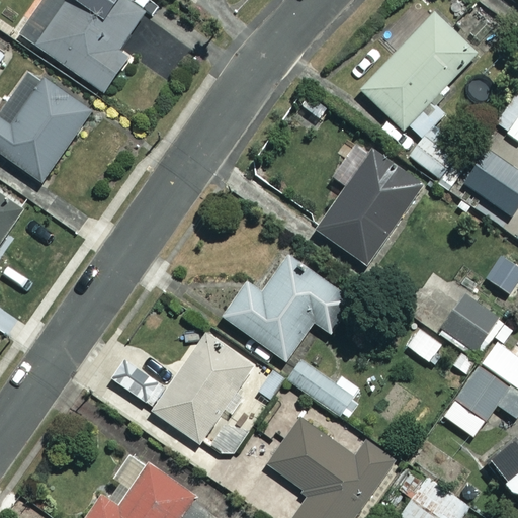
[(153,9),(138,0),(62,0),(60,4),(54,0),(44,0),(20,36),(100,90),(153,9)]
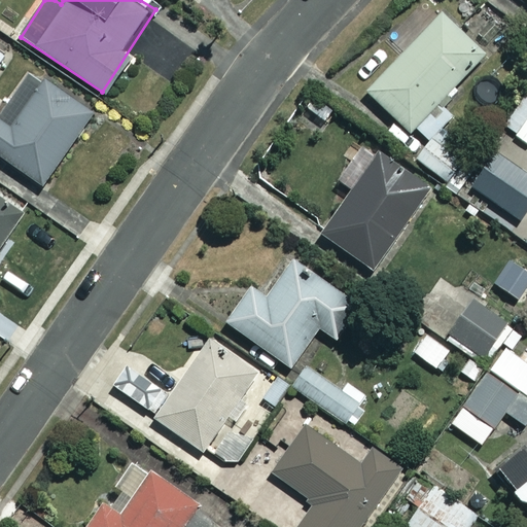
[(408,132),(412,128),(426,141),(451,115),(436,102),(483,54),(441,14),(366,92),(408,132)]
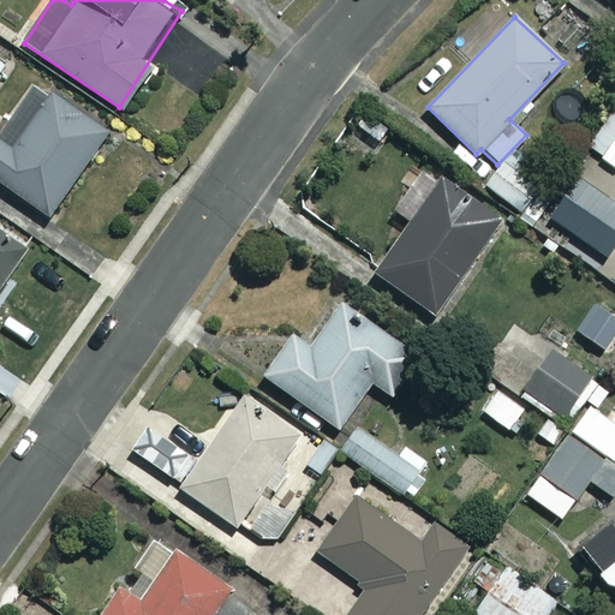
[(109,130),(51,90),(11,149),(0,142),(0,183),(49,218),(109,130)]
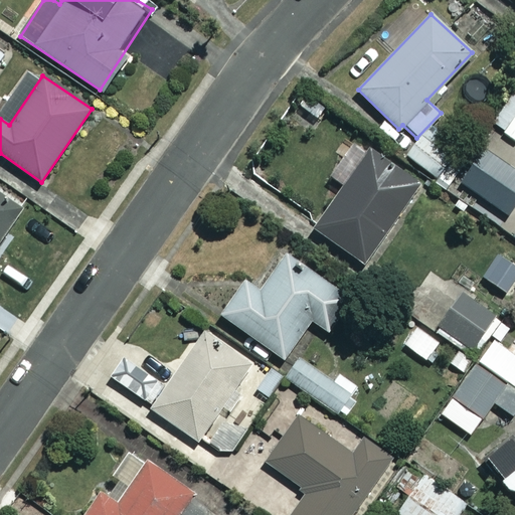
[(514,106),(510,102),(492,124),(514,141),(514,106)]
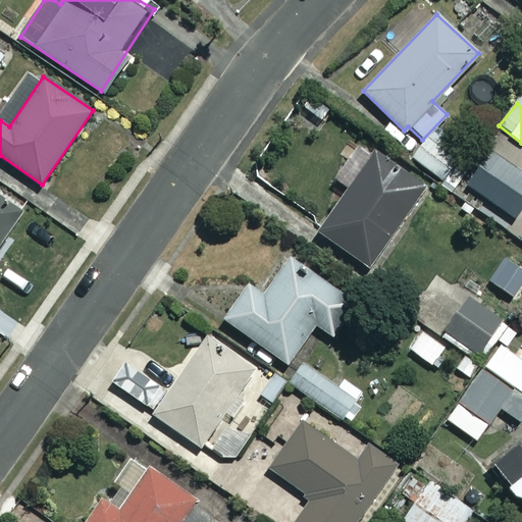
[(427,139),(413,156),(441,180),(456,163),(427,139)]
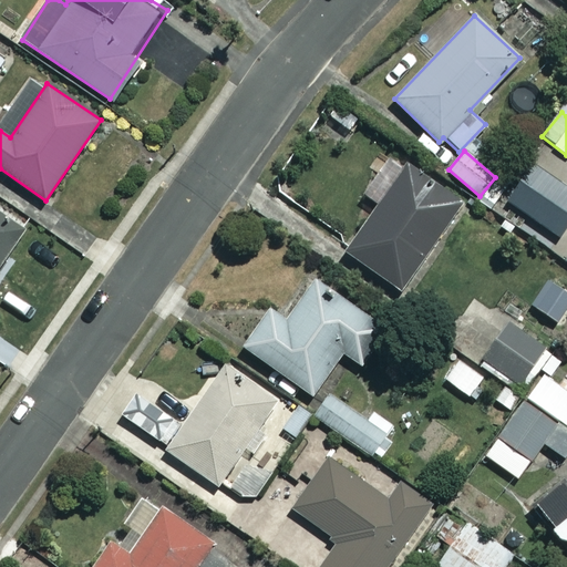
[(566,224),(566,188),(533,164),(507,200),(558,237),(566,224)]
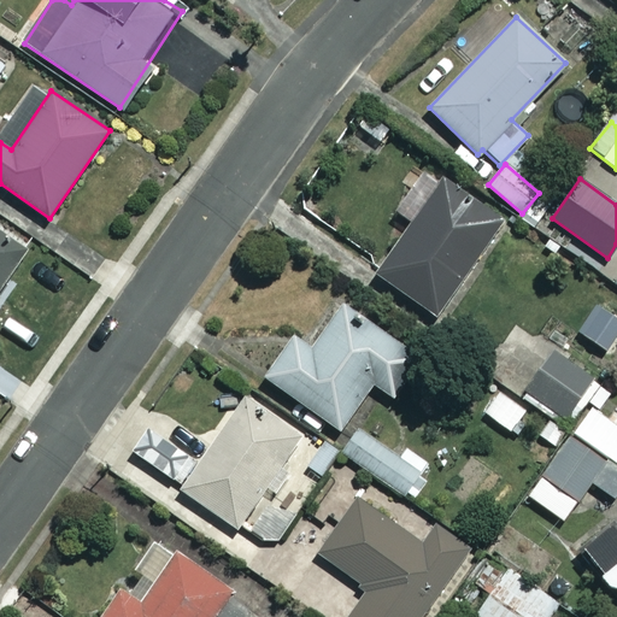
[(500,222),(442,181),(376,275),(435,316),(500,222)]
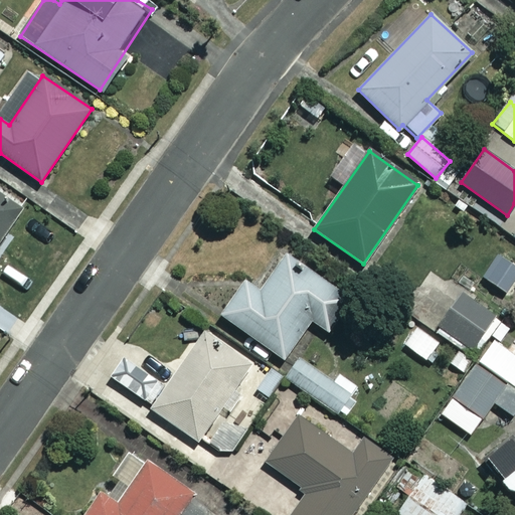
[(0,242),(21,213),(0,198),(0,242)]
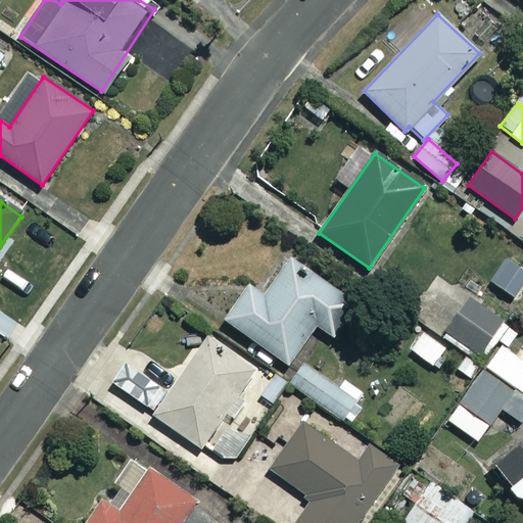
[(358,305),(290,256),(262,295),(247,285),(224,319),(287,365),(316,325),(333,338),(358,305)]
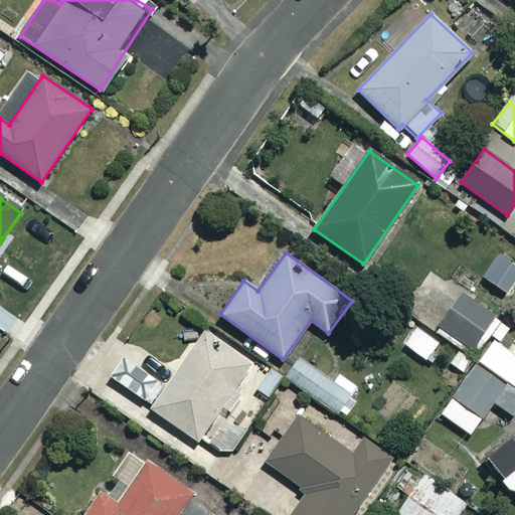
[(495,314),(458,293),(436,331),(472,353),(495,314)]
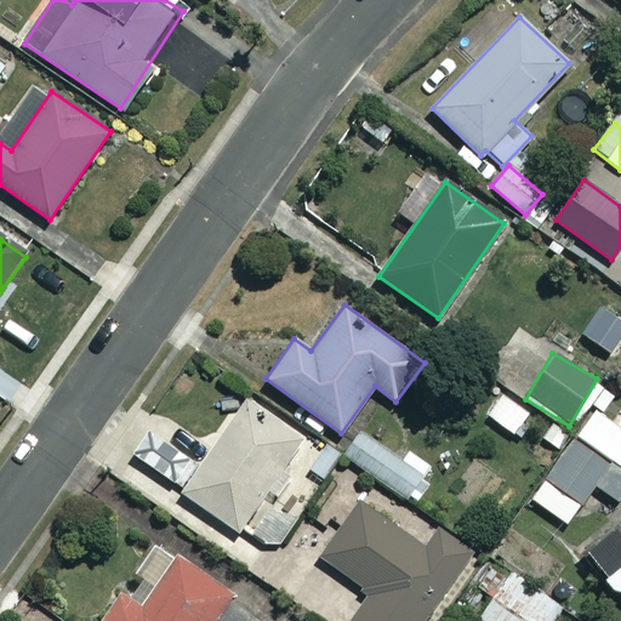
[(530,411),(501,393),(486,417),(516,434),(530,411)]
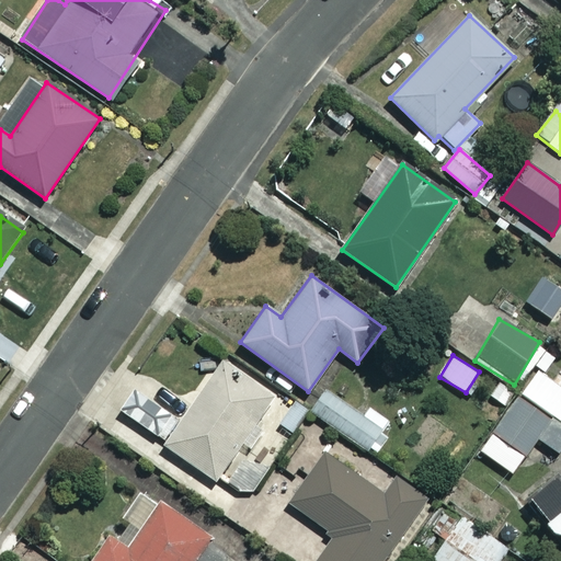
[(140,384),(119,415),(215,480),(272,397),(222,363),(186,415),(140,384)]
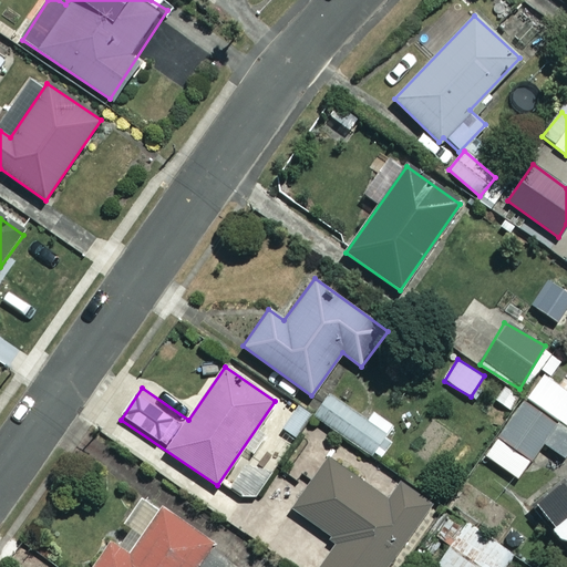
[(566,393),(543,375),(485,455),(517,478),(543,443),(566,460),(566,393)]
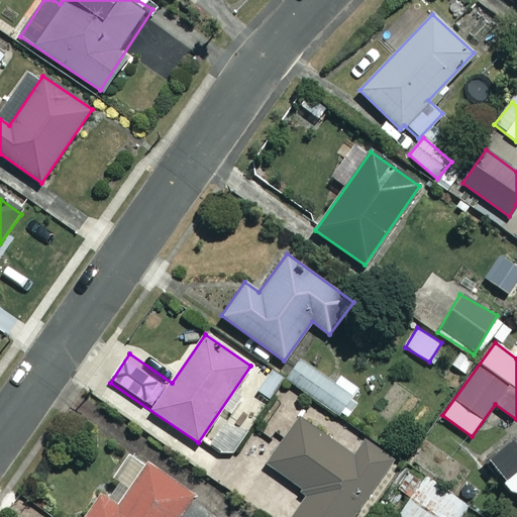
[(350,397),(300,359),(286,379),(336,416),(350,397)]
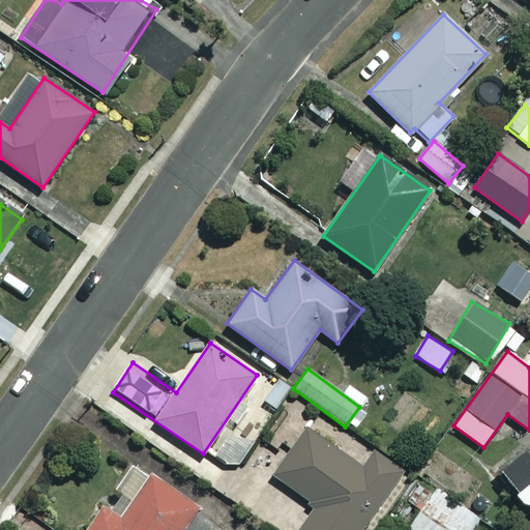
[(362,468),(307,429),(273,476),(316,507),(299,529),(361,529),(402,474),(373,453),(362,468)]
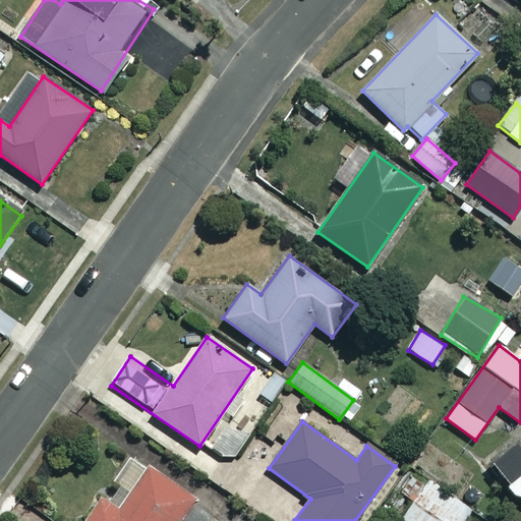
[(520,439),(487,468),(520,508),(520,439)]
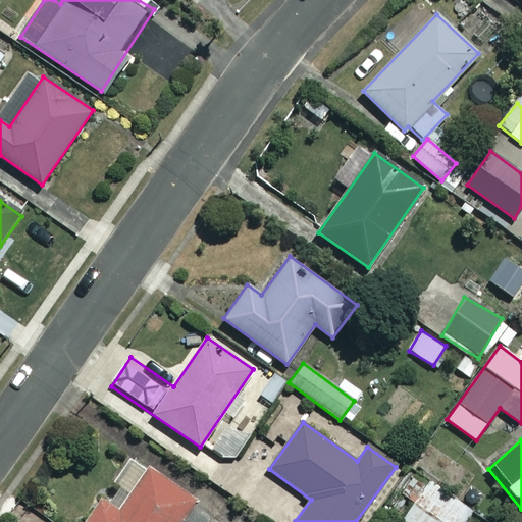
[(180,521),(195,503),(129,456),(82,521),(180,521)]
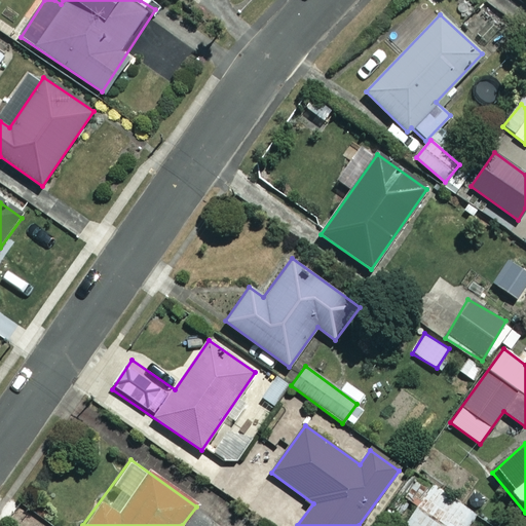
[(467,525),(476,515),(433,485),(404,525),(467,525)]
